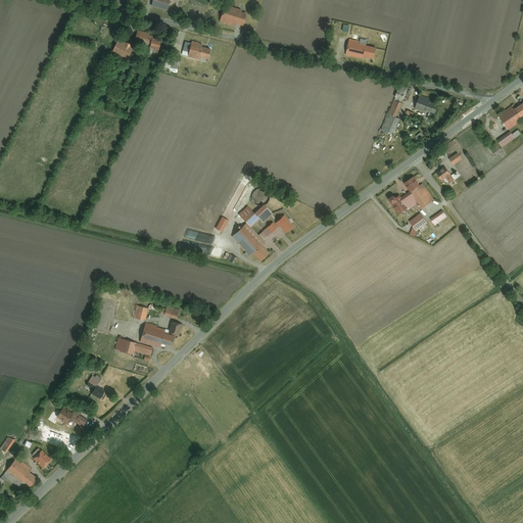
[(170,0),(152,0),(151,7),(168,11),(170,0)]
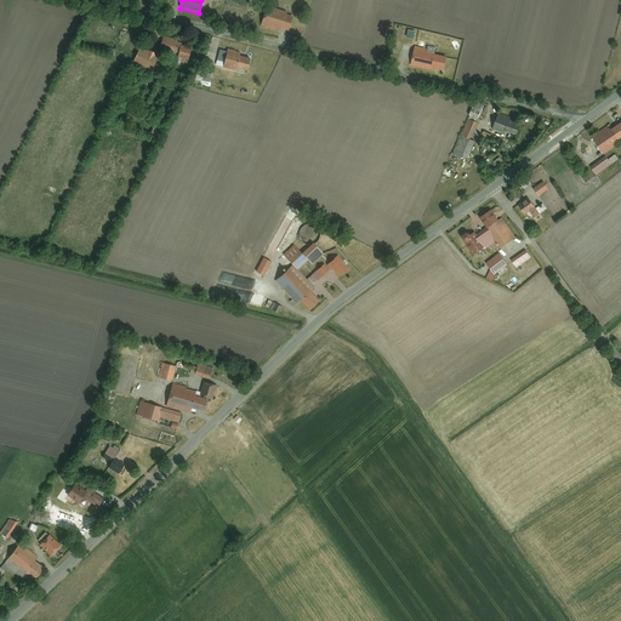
[(266,9),(262,24),(288,32),(292,16),(266,9)]
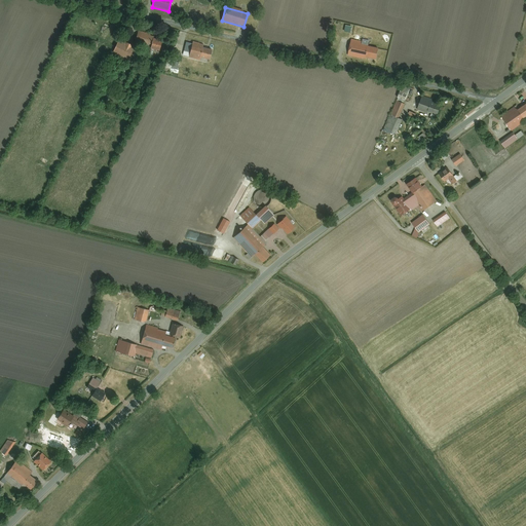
[(153,36),(139,32),(136,42),(150,46),(153,39),(153,36)]
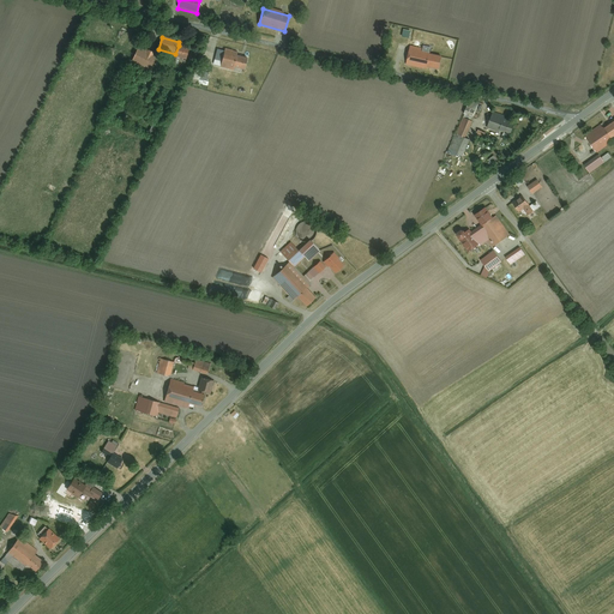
[(187,48),(179,46),(175,54),(185,56),(187,48)]
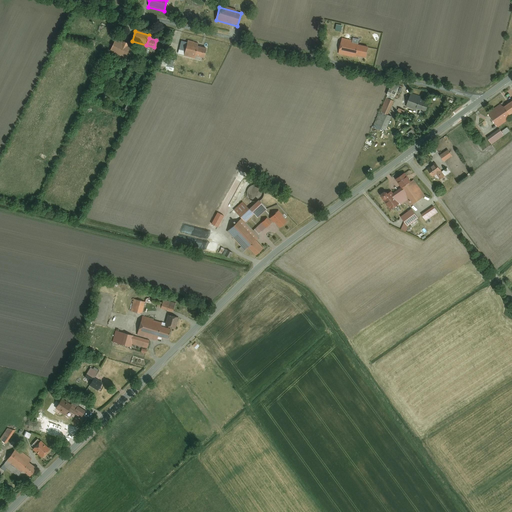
[(130,44),(116,39),(112,52),(125,57),(130,44)]
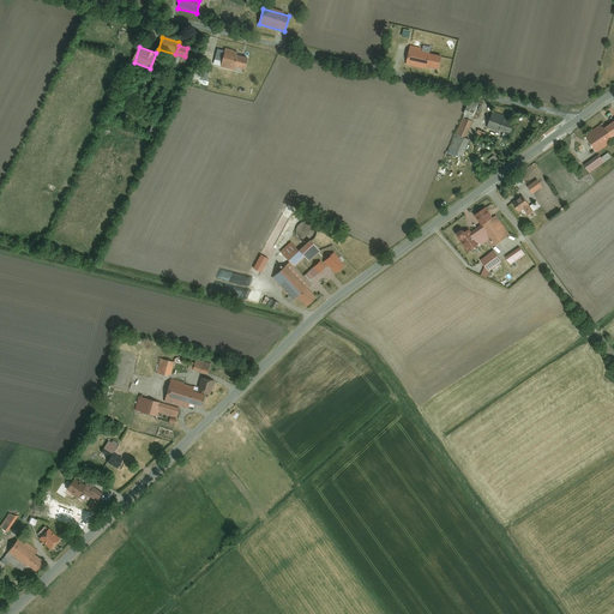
[(409,47),(405,66),(427,70),(427,66),(439,67),(441,55),(428,53),(429,50),(409,47)]
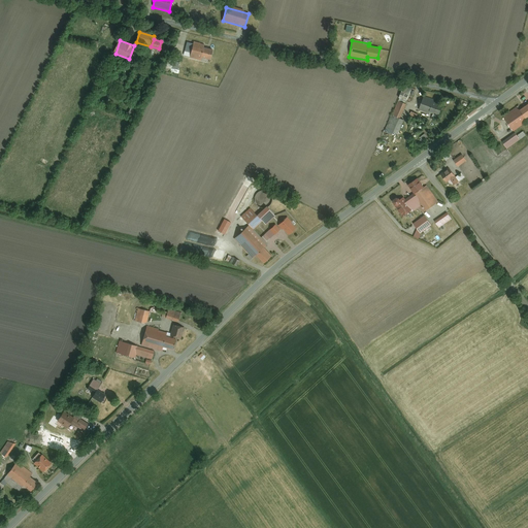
[(204,44),(194,41),(191,57),(201,60),(202,57),(203,48),(204,44)]
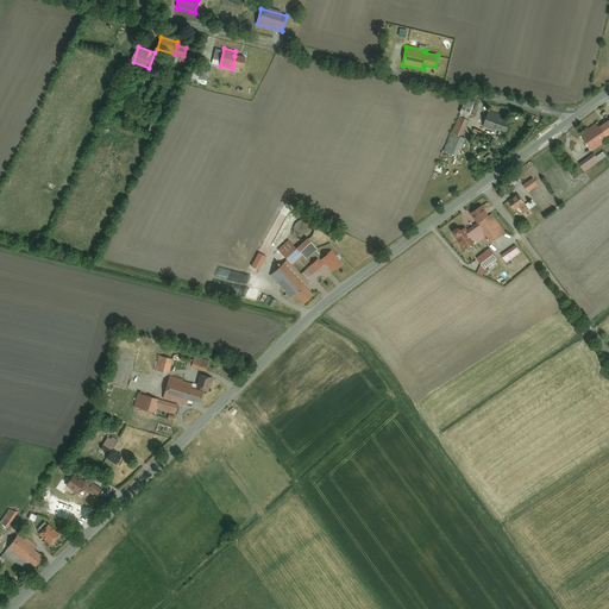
[(244,57),(234,56),(233,66),(243,67),(244,57)]
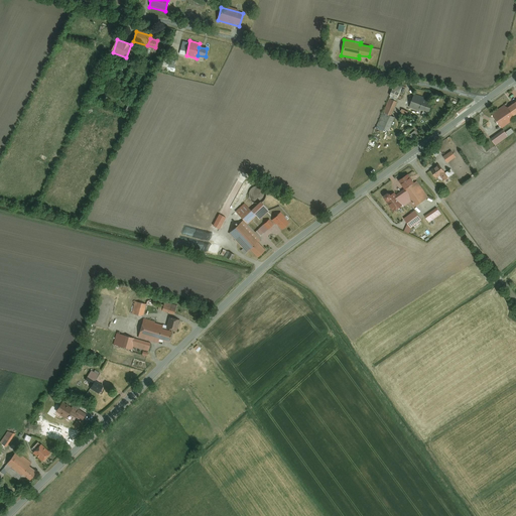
[(394,84),(390,95),(398,98),(402,87),(394,84)]
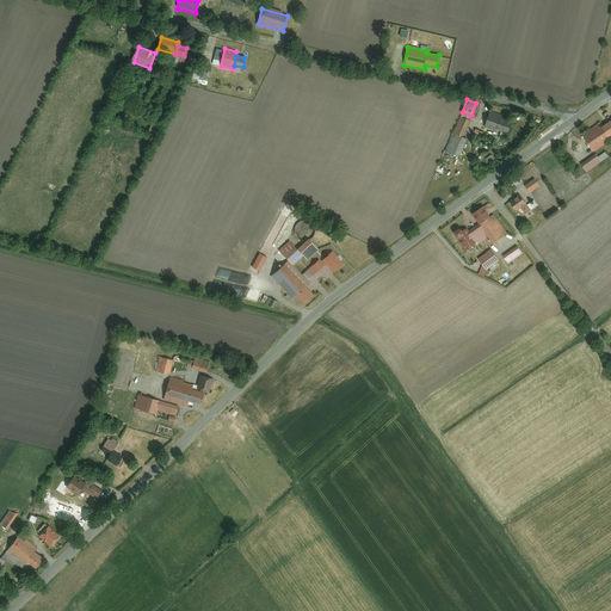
[(489,112),(485,125),(498,130),(500,125),(510,129),(512,121),(489,112)]
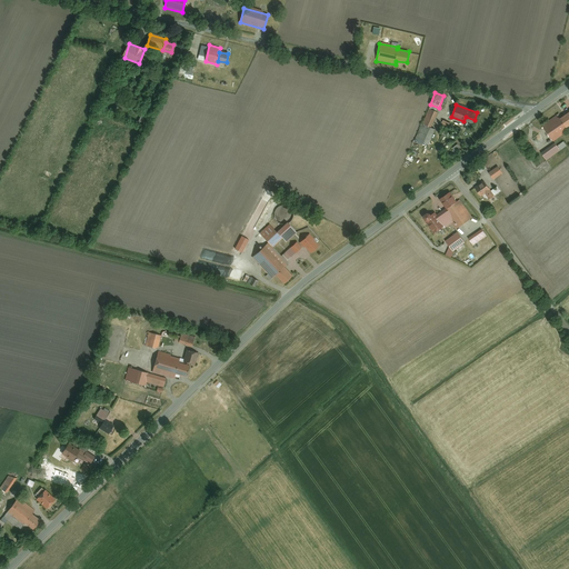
[(432,128),(438,112),(429,109),(416,142),(425,146),(426,143),(429,146),(436,129),(432,128)]
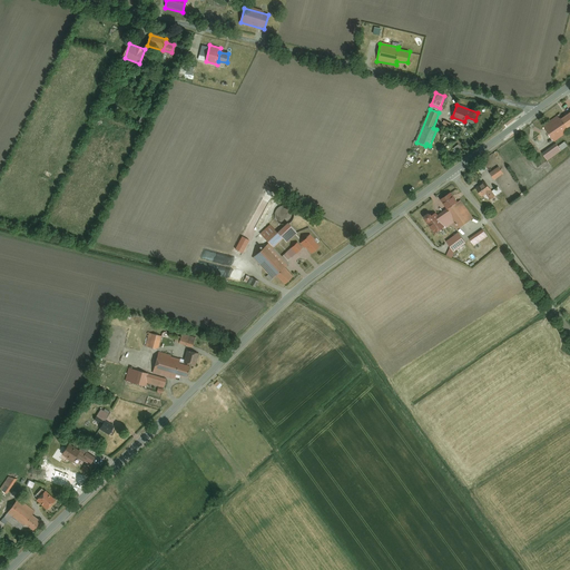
[(561,112),(546,125),(556,138),(569,127),(569,111),(563,116),(561,112)]
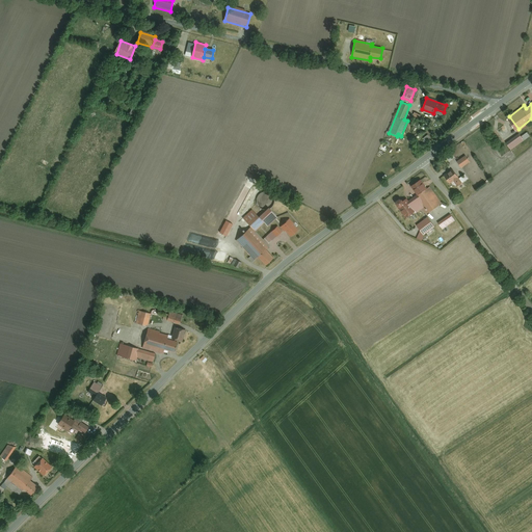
[(134,117),(137,110),(132,108),(129,115),(134,117)]
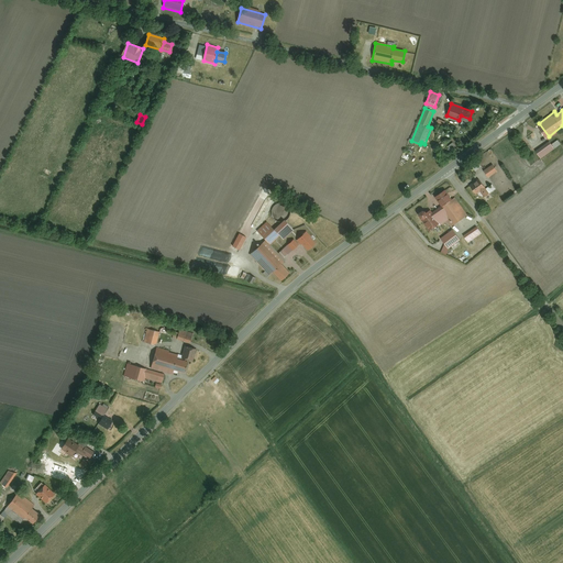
[(551,141),(538,150),(542,157),(555,147),(551,141)]
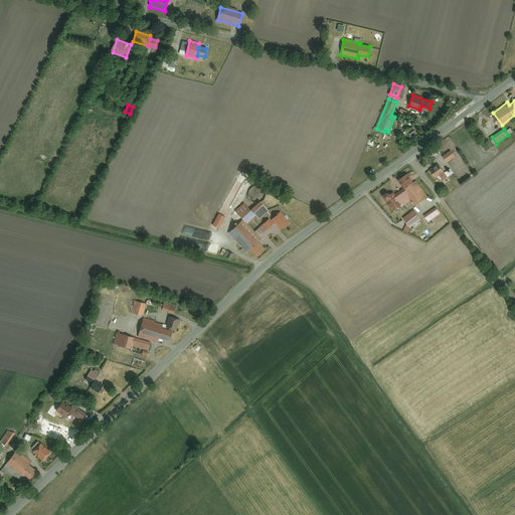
[(432,153),(436,157),(441,153),(437,148),(432,153)]
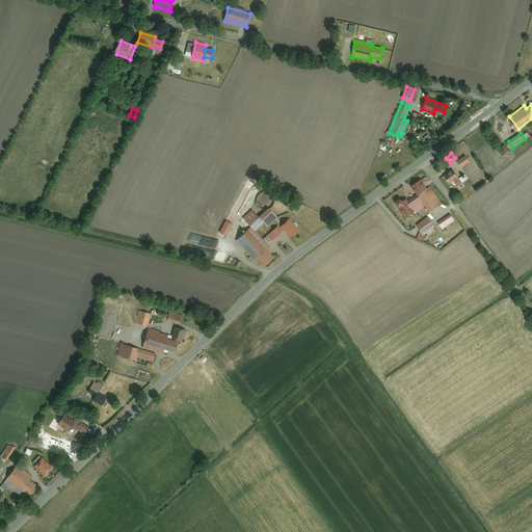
[(461,168),(471,162),(466,155),(456,161),(461,168)]
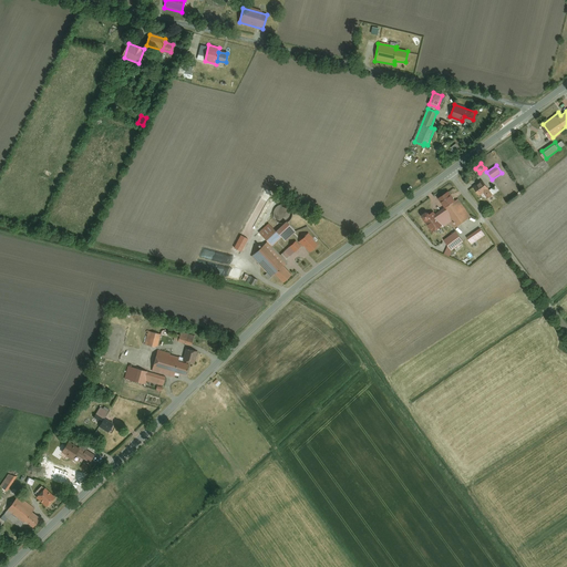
[(482,179),(472,187),(478,195),(483,192),(488,199),(494,195),(491,191),(482,179)]
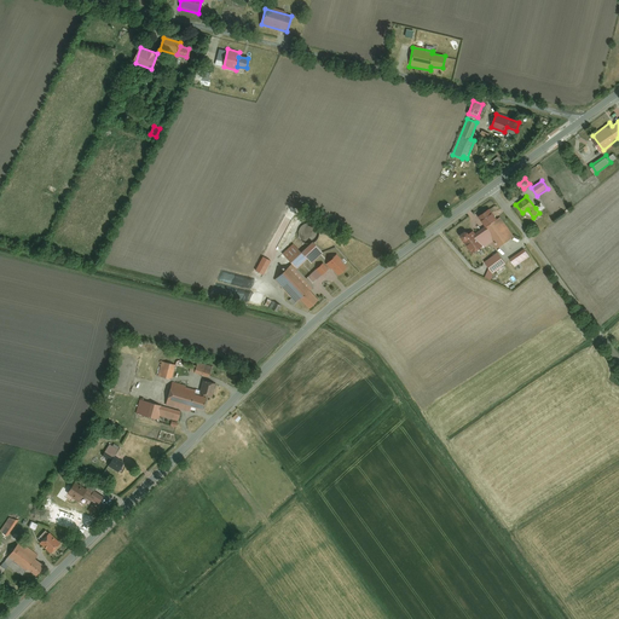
[(462,239),(472,254),(482,247),(484,248),(491,242),(497,250),(514,238),(499,218),(497,220),(490,209),(479,217),(486,226),(475,233),(474,231),(469,235),(468,232),(466,232),(462,235),(462,237),(463,239),(462,239)]
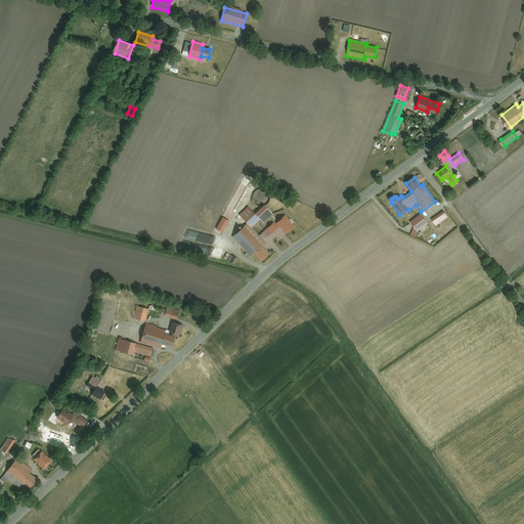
[(255,189),(254,202),(266,204),(267,195),(262,194),(262,190),(255,189)]
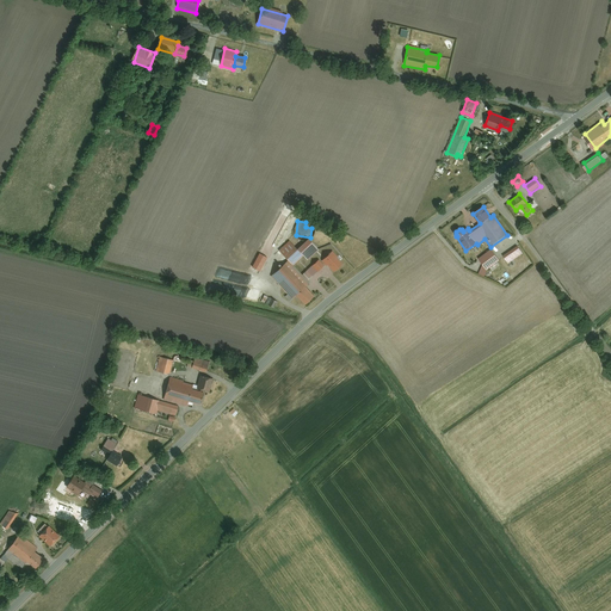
[(302,254),(290,242),(281,252),(292,264),(302,254)]
